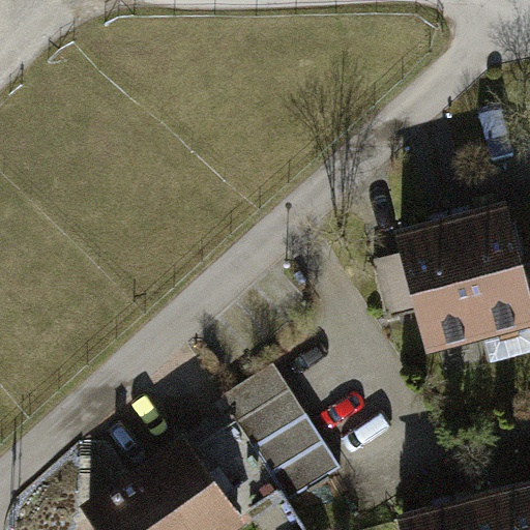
[(529,200),(453,219),(483,329),(529,317),(529,302),(521,267),(529,264),(529,200)]
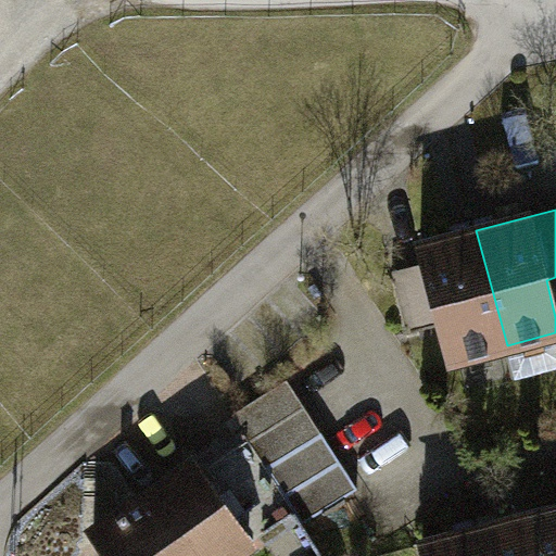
[(452,359),(507,345),(476,230),(421,244),(427,263),(394,272),(411,333),(442,325),(452,359)]
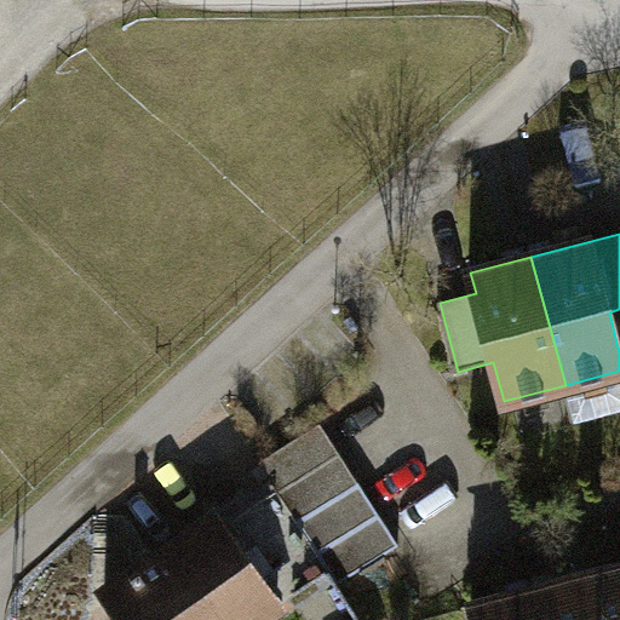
[(401,545),(322,424),(260,464),(339,585),(401,545)]
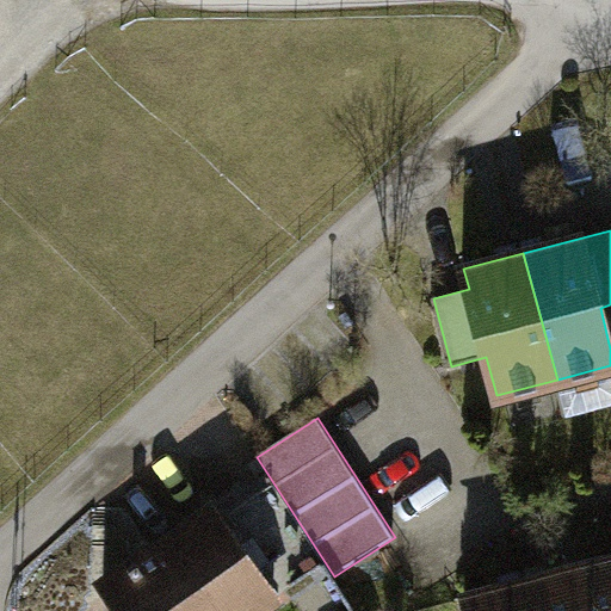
[(214,510),(104,586),(121,610),(257,610),(276,598),(214,510)]
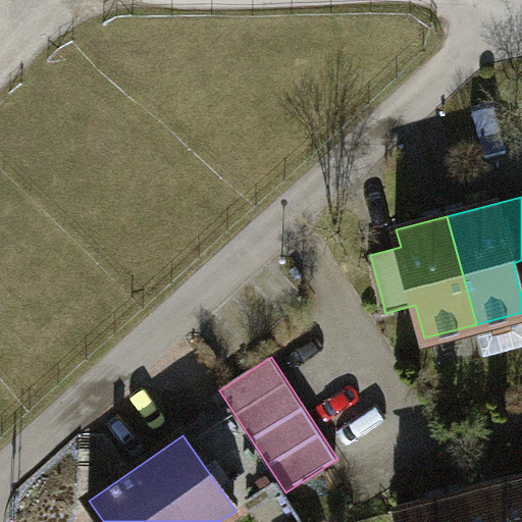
[(521,521),(521,477),(499,484),(508,521),(521,521)]
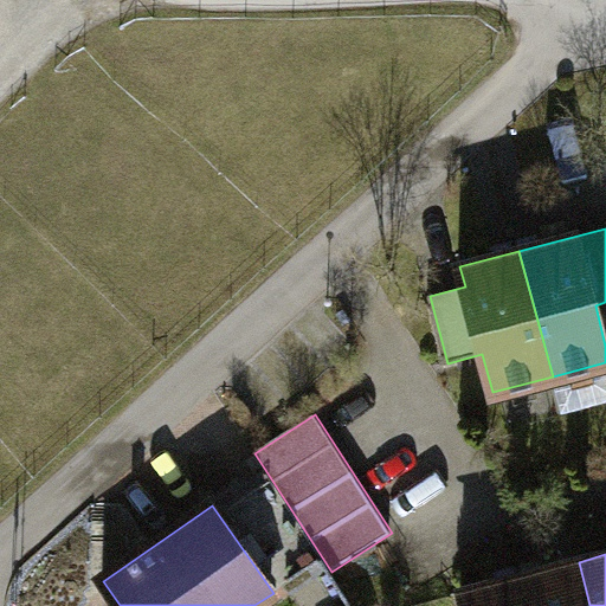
[(590,605),(579,562),(521,577),(528,605),(590,605)]
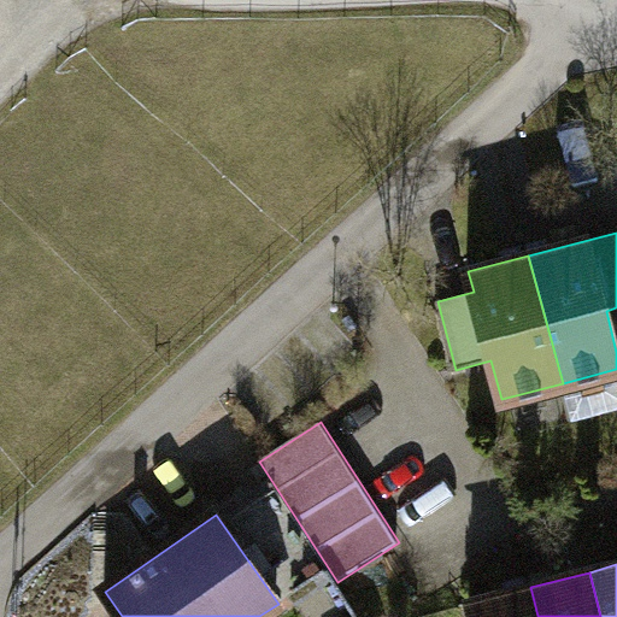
[(538,616),(530,587),(471,603),(475,616),(538,616)]
